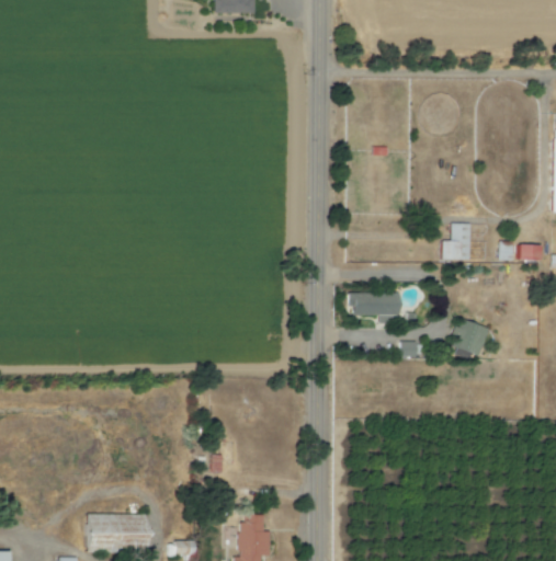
[(217,0),(217,14),(254,14),(253,0),(217,0)]
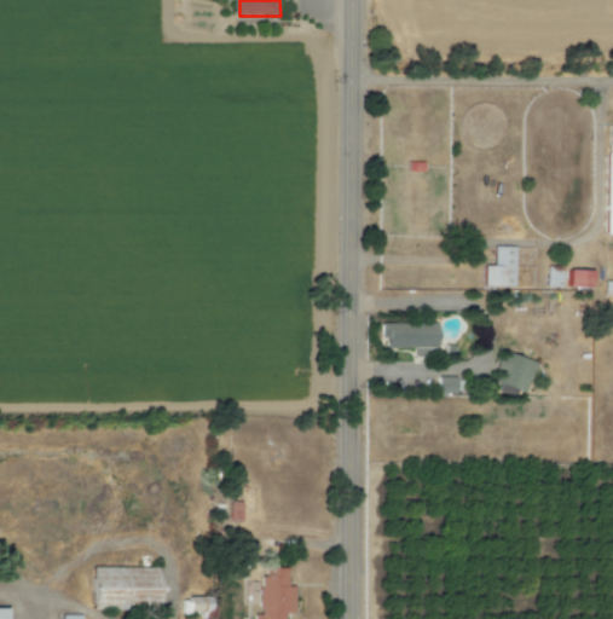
[(520,248),(499,247),(499,266),(490,266),(489,287),(520,288),(520,248)]
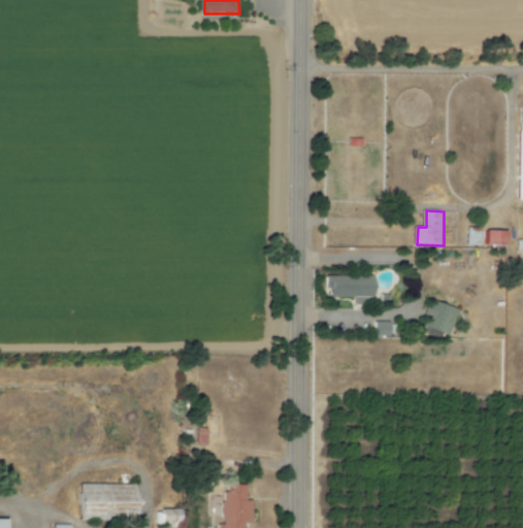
[(484,245),(484,228),(470,228),(470,245),(484,245)]
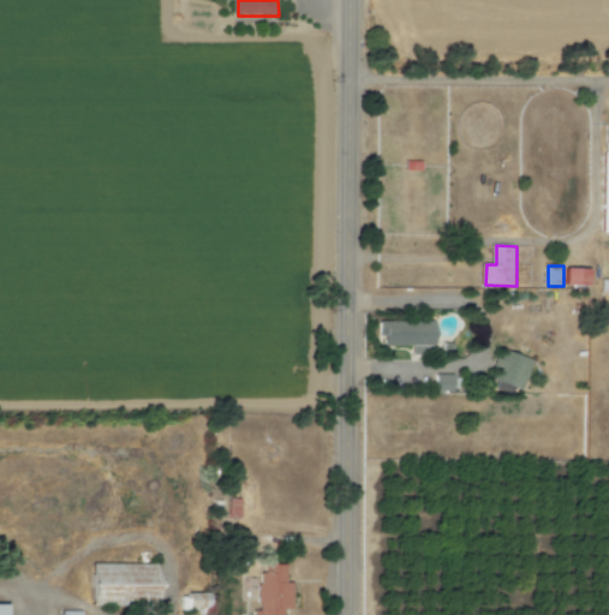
[(593,287),(593,269),(571,268),(571,286),(593,287)]
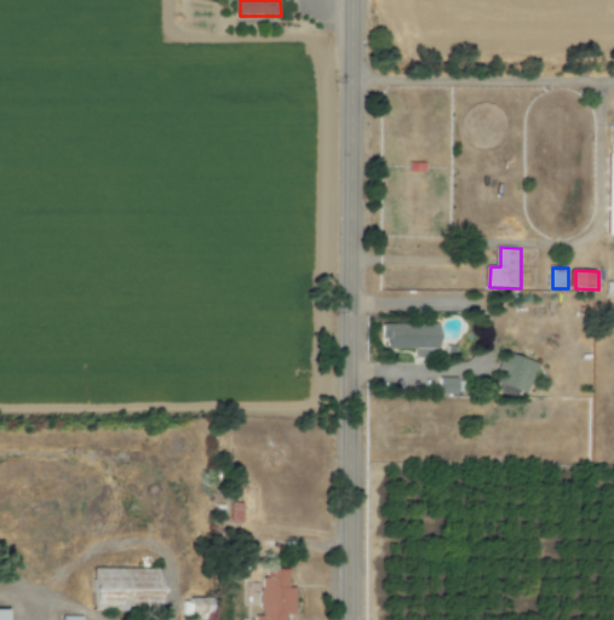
[(386,349),(442,350),(442,326),(386,325),(386,349)]
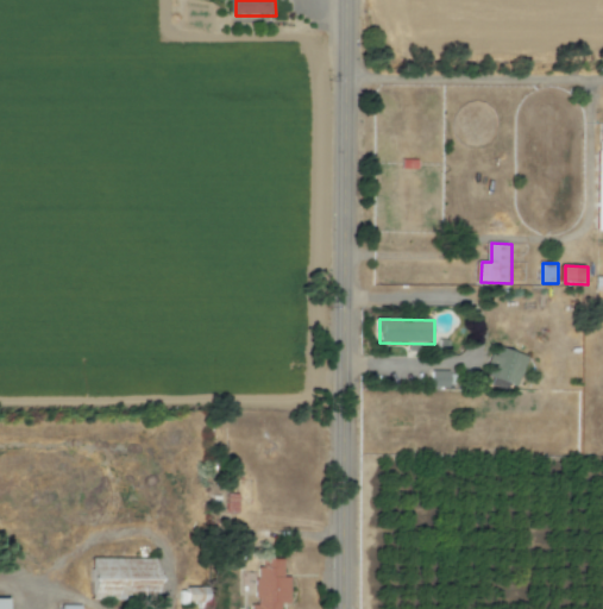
[(495,383),(520,390),(531,356),(498,346),(490,375),(496,377),(495,383)]
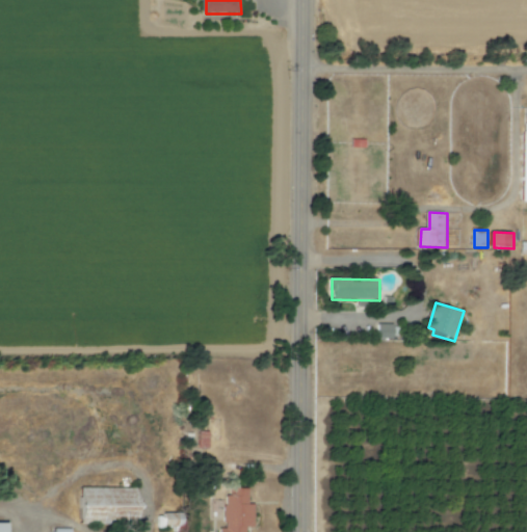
[(381,340),(399,339),(399,324),(380,325),(381,340)]
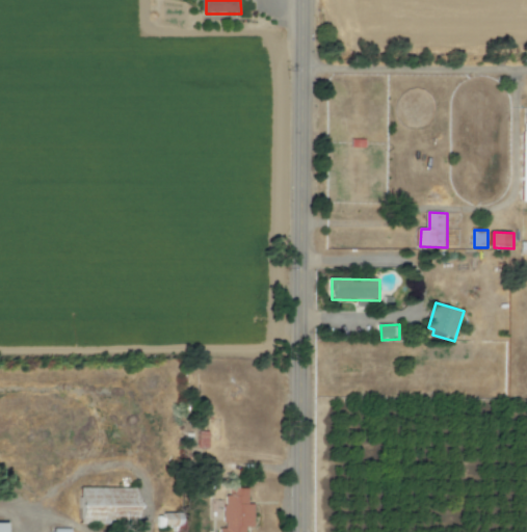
[(84,523),(116,523),(116,506),(140,505),(140,486),(83,488),(84,523)]
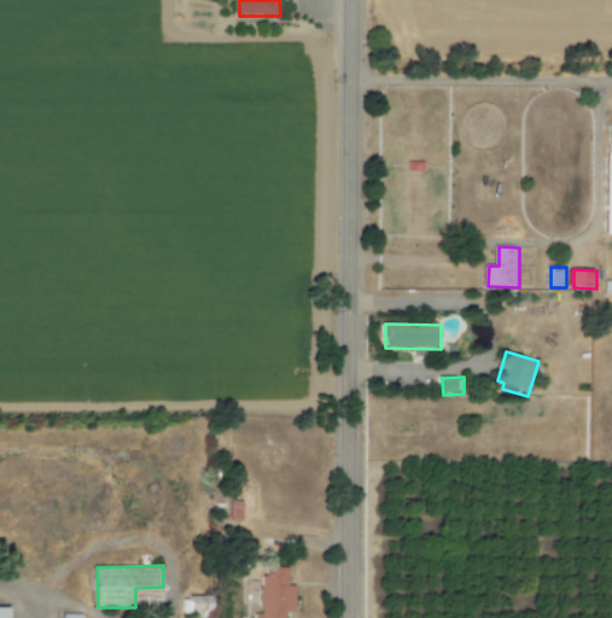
[(298,612),(298,586),(291,586),(291,566),(264,566),(264,613),(258,613),(257,617),(289,617),(289,612),(298,612)]
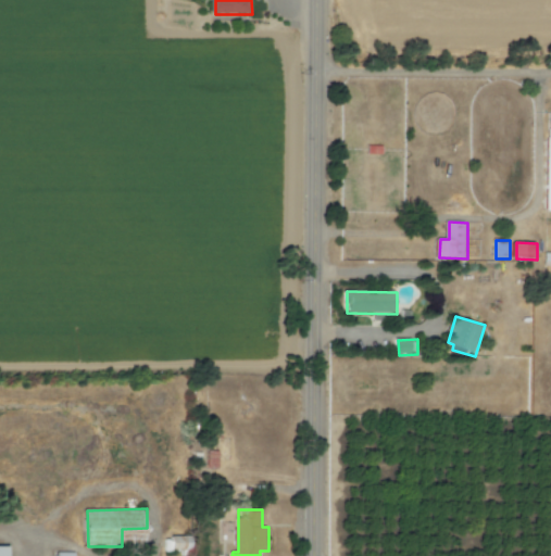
All buildings are outlined.
